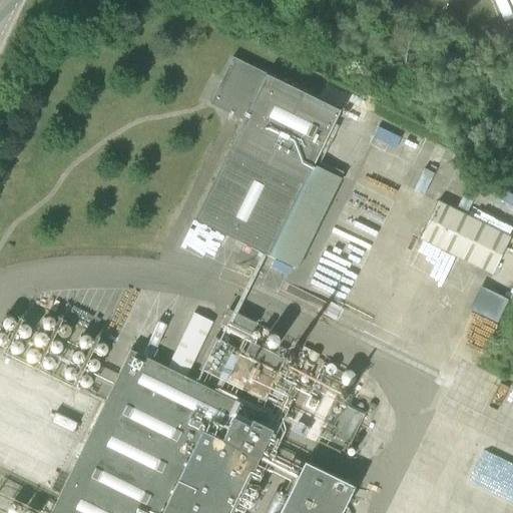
[(210,107),(242,122),(266,74),(234,59),(210,107)]
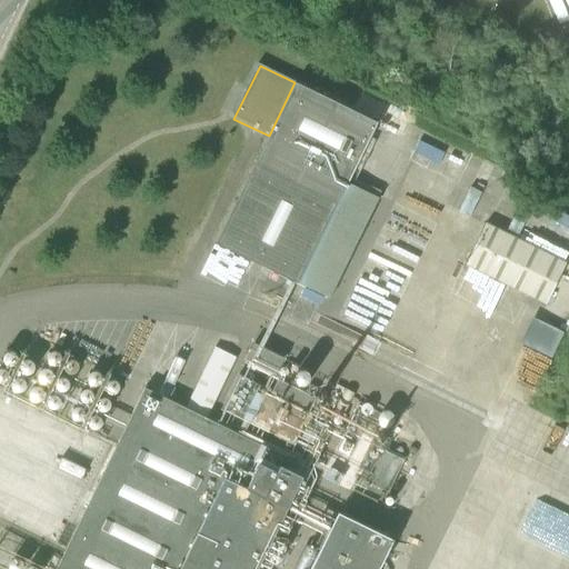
[(295,82),(286,100),(269,136),(216,243),(297,283),(338,201),(368,140),(376,122),(295,82)]
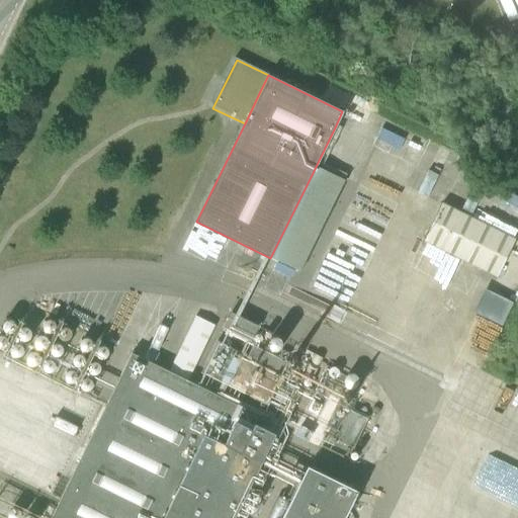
[(423,241),(497,277),(515,239),(441,202),(423,241)]
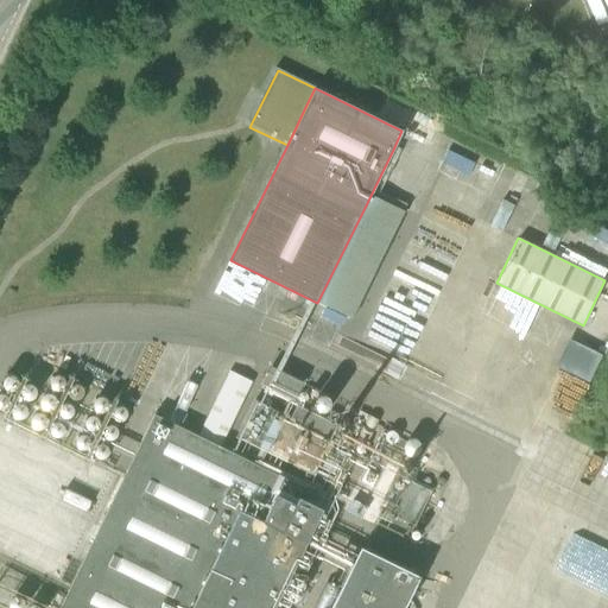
[(590,379),(606,344),(572,330),(557,365),(590,379)]
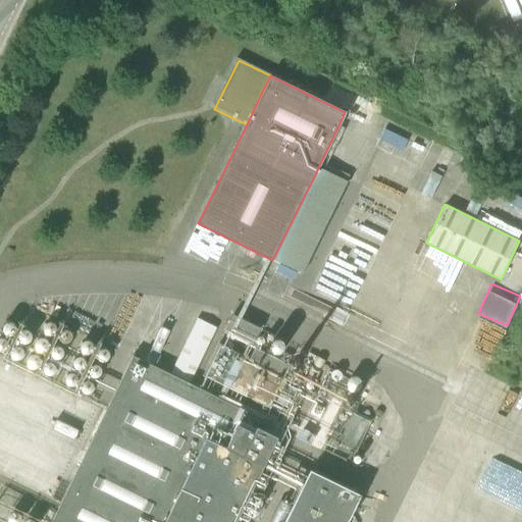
[(225,329),(253,344),(260,328),(232,315),(225,329)]
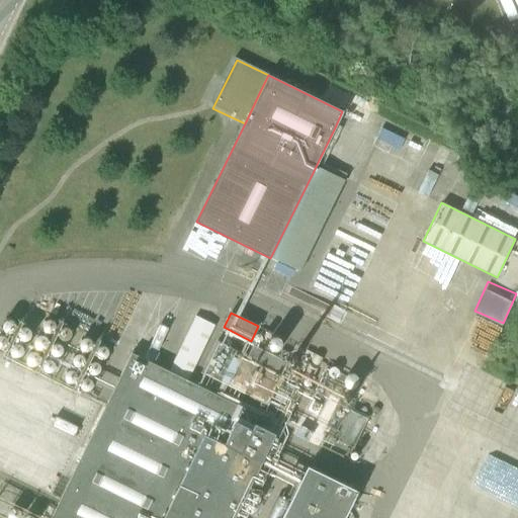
[(188,380),(214,326),(196,317),(170,371),(188,380)]
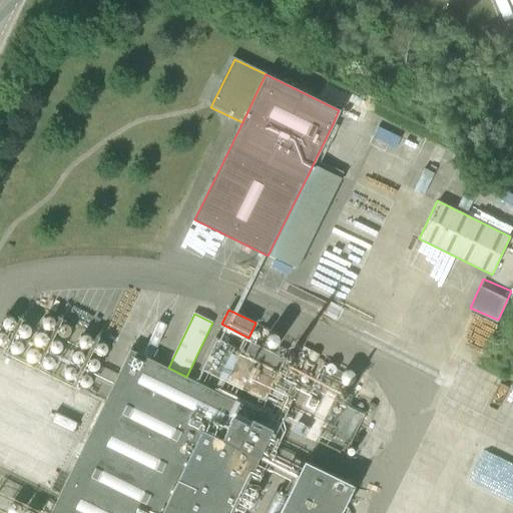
[(226,382),(264,401),(278,372),(276,371),(282,359),(250,344),(244,356),(239,354),(226,382)]
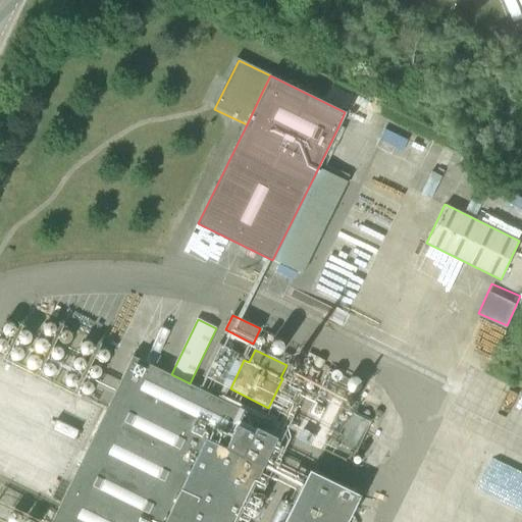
[(236,521),(281,429),(189,383),(170,374),(133,356),(50,521),(236,521)]
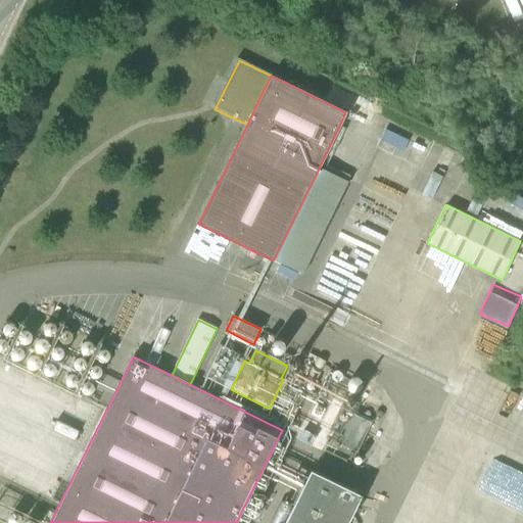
[(338,444),(357,453),(371,423),(352,414),(338,444)]
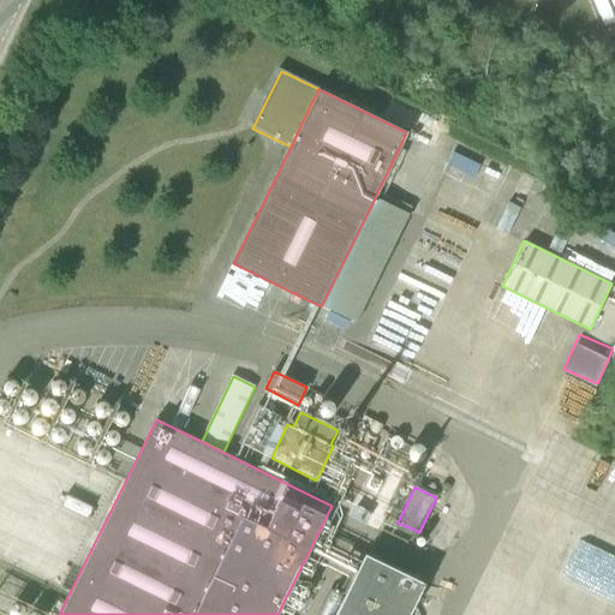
[(365,554),(334,614),(408,614),(425,583),(365,554)]
